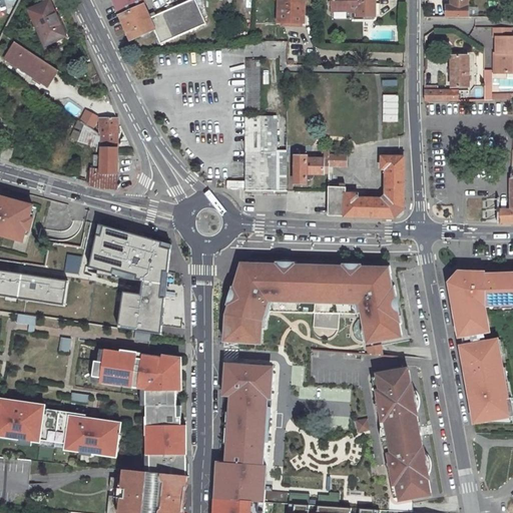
[(61,87),(93,72),(60,0),(41,0),(44,5),(28,13),(61,87)]
